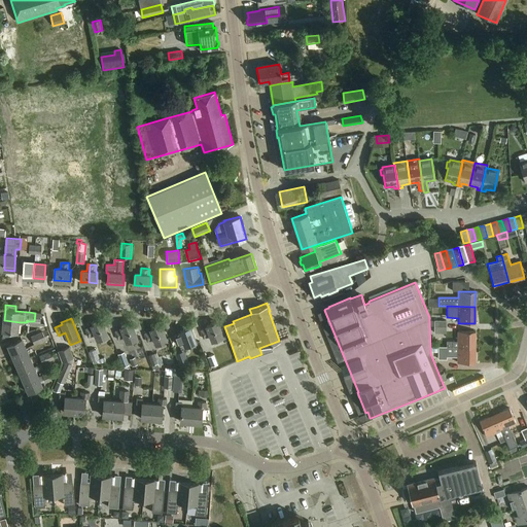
[(4,320),(3,330),(19,332),(20,322),(4,320)]
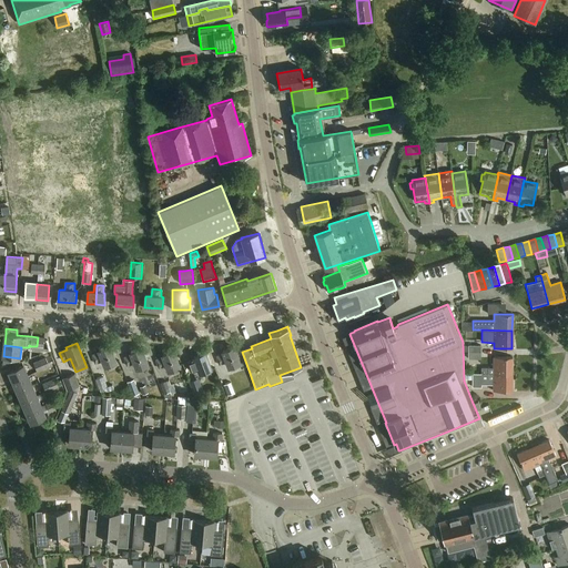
[(115,362),(110,346),(99,351),(100,352),(92,355),(95,364),(103,361),(105,366),(115,362)]
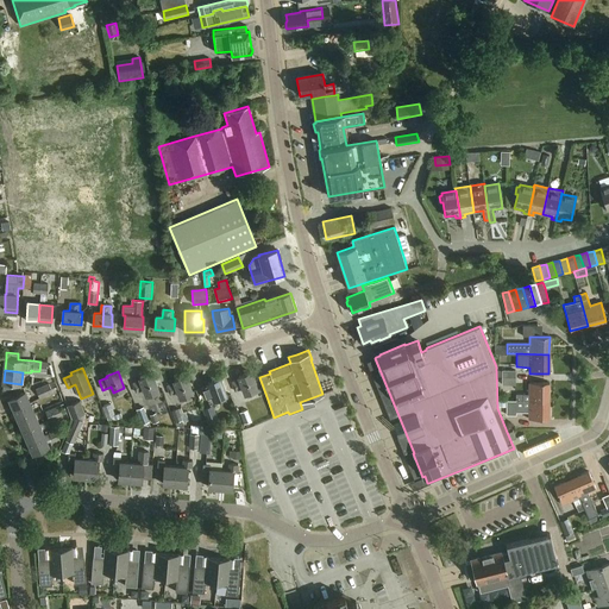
[(257,390),(251,372),(239,377),(239,378),(232,382),(236,391),(243,389),(245,394),(257,390)]
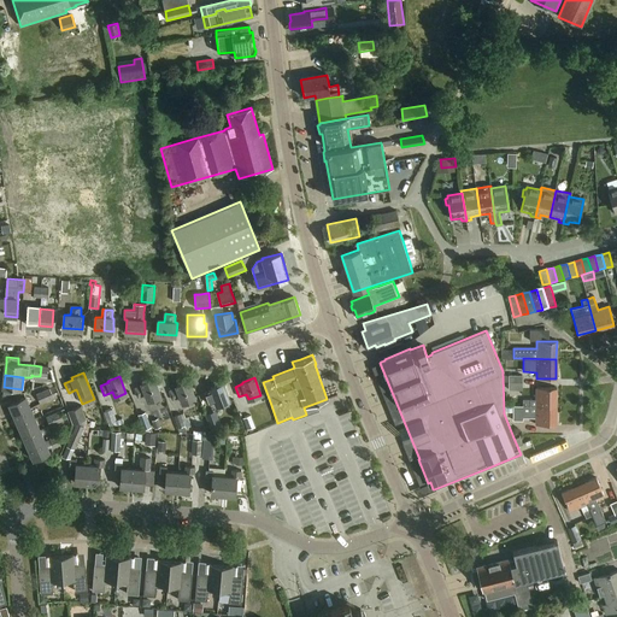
[(160,395),(153,378),(142,382),(142,386),(134,388),(139,398),(146,394),(148,400),(160,395)]
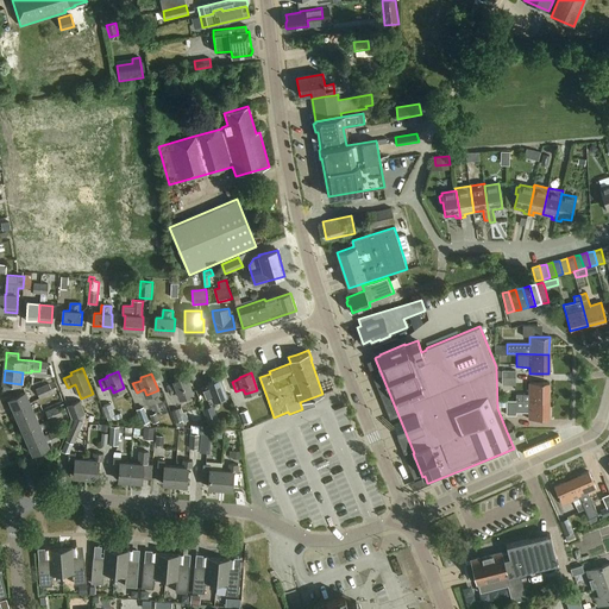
[(193,394),(187,376),(174,381),(175,383),(167,385),(170,395),(179,393),(181,399),(193,394)]
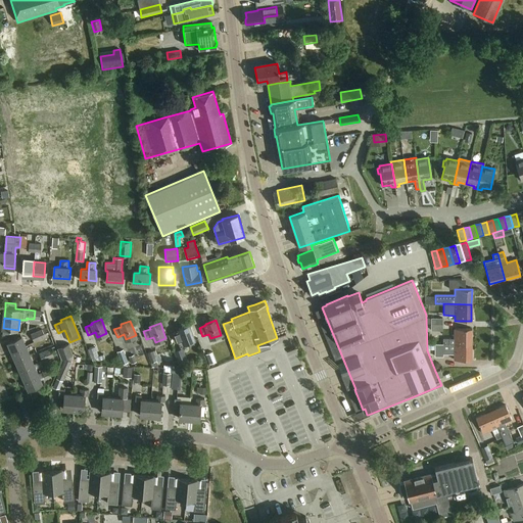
[(194,340),(189,325),(179,329),(180,331),(173,333),(176,341),(182,339),(184,344),(194,340)]
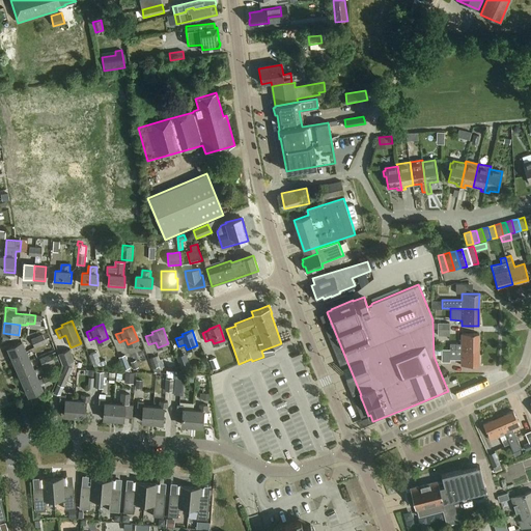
[(450,344),(450,348),(456,348),(462,348),(478,350),(478,334),(462,333),(462,344),(456,344),(450,344)]
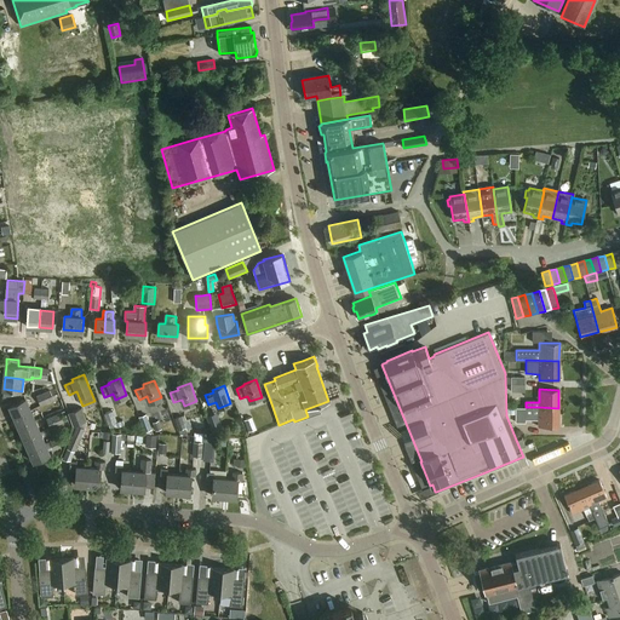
[(41,406),(53,400),(50,390),(36,396),(41,406)]
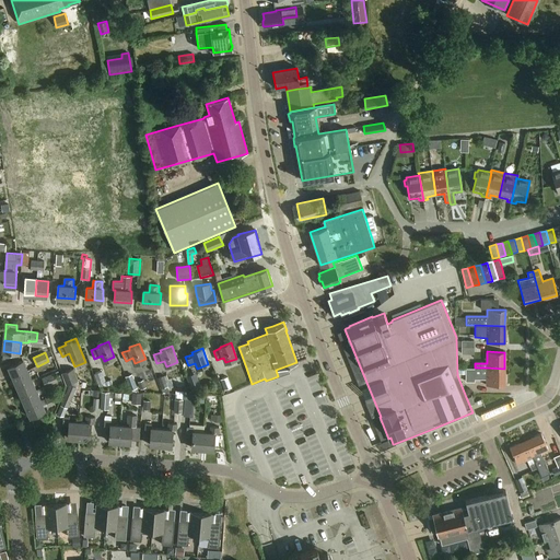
[(24,361),(9,368),(13,377),(28,371),(24,361)]
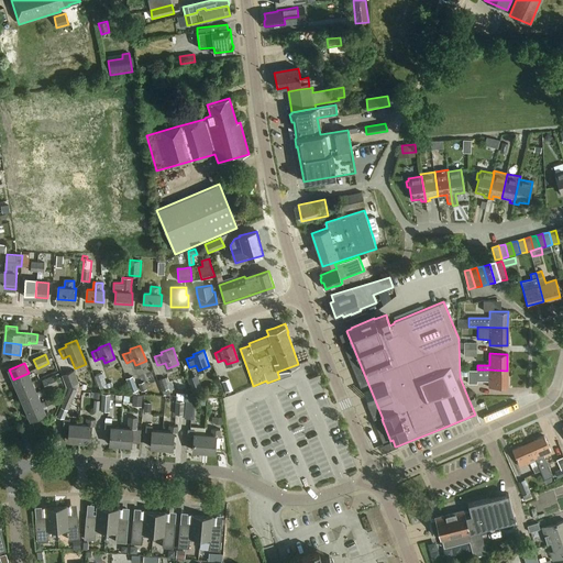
[(467,370),(467,384),(477,384),(477,382),(489,382),(488,388),(507,388),(507,371),(489,370),(484,370),(477,370),(467,370)]
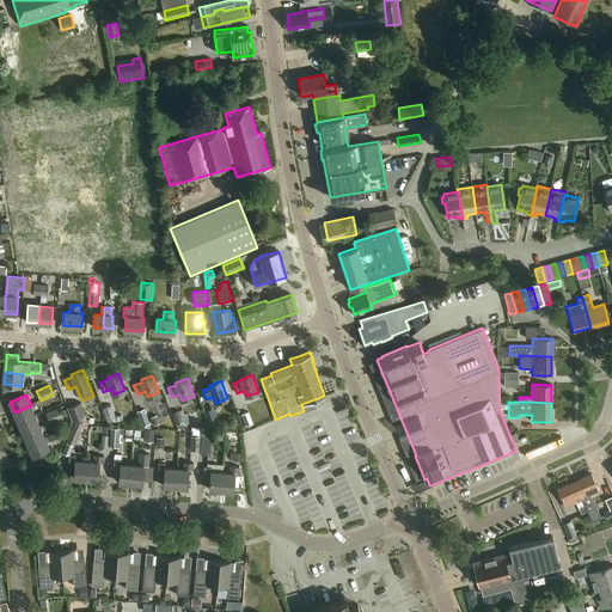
[(72,421),(86,416),(81,403),(67,408),(72,421)]
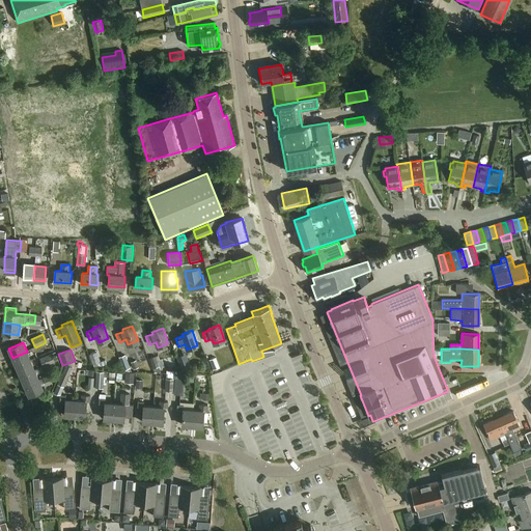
[(27,352),(12,358),(17,367),(31,361),(27,352)]
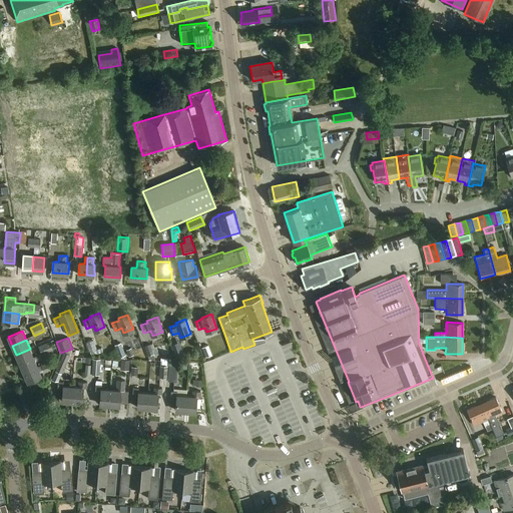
[(86,343),(89,352),(91,356),(102,352),(101,348),(97,350),(94,340),(86,343)]
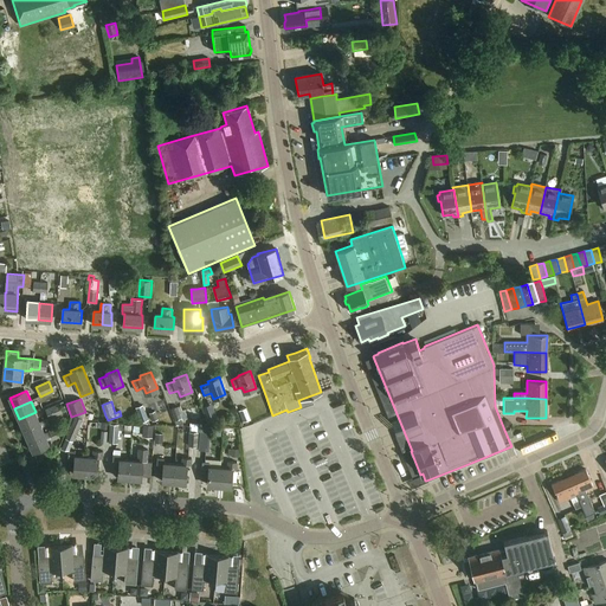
[(50,419),(63,413),(66,412),(64,406),(60,408),(58,404),(45,410),(50,419)]
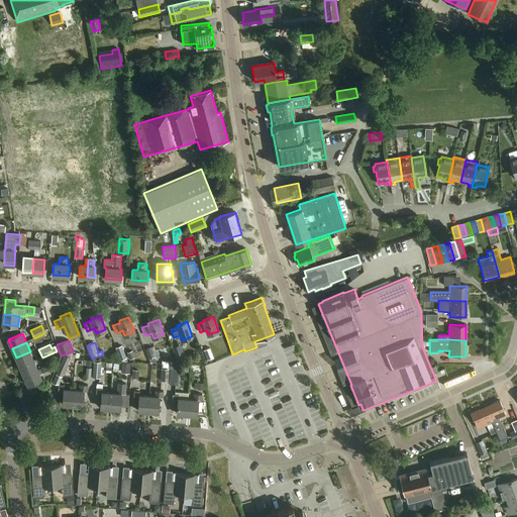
[(179,344),(173,346),(176,355),(179,364),(180,364),(185,362),(184,359),(187,358),(184,352),(182,353),(179,344)]
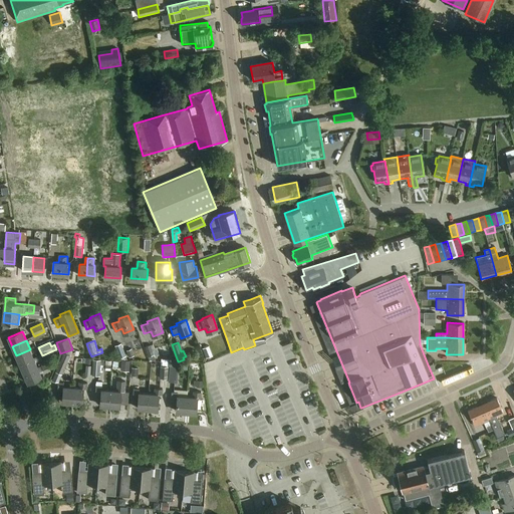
[(121,343),(115,345),(119,355),(120,357),(126,355),(125,353),(123,348),(121,343)]
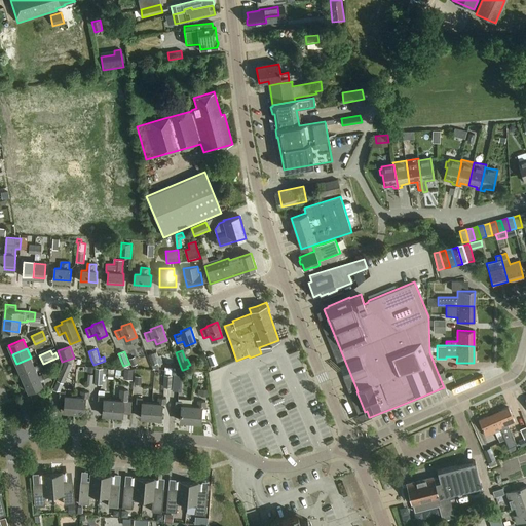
[(148,355),(153,369),(158,367),(158,365),(162,363),(160,355),(158,357),(157,352),(148,355)]
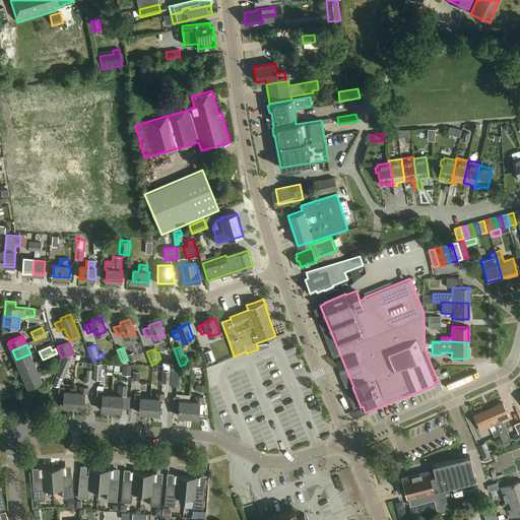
[(209,363),(214,360),(211,350),(205,352),(209,363)]
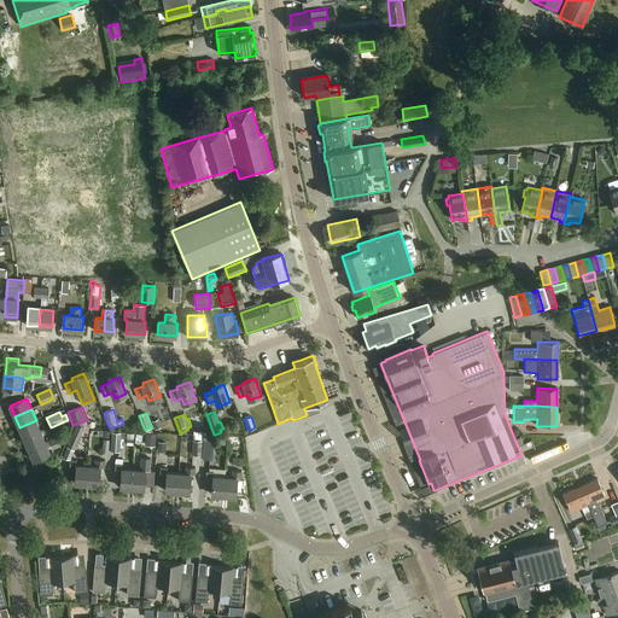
[(36,420),(19,427),(24,439),(41,432),(36,420)]
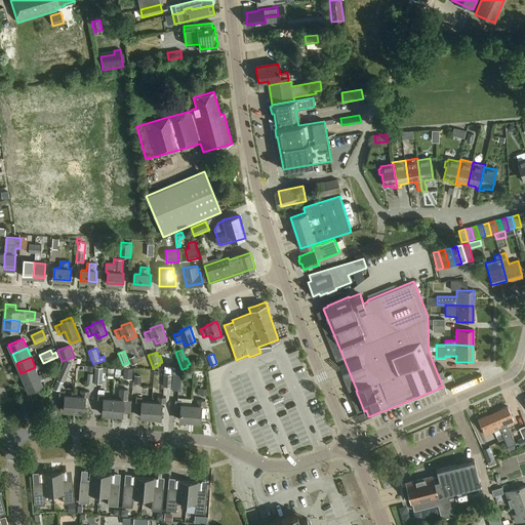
[(65,361),(57,379),(64,382),(72,363),(65,361)]
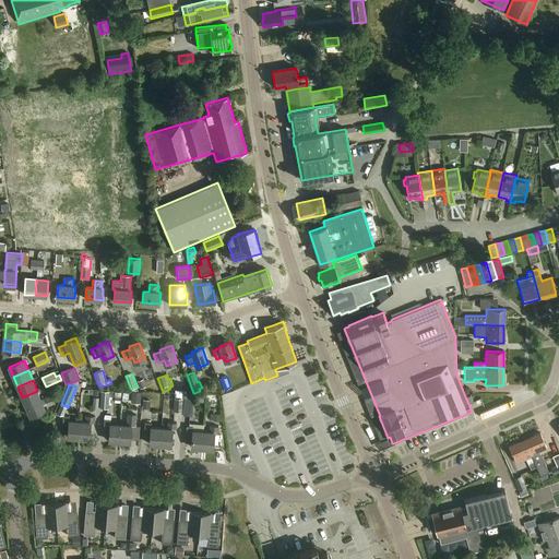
[(37,391),(22,397),(26,407),(42,401),(37,391)]
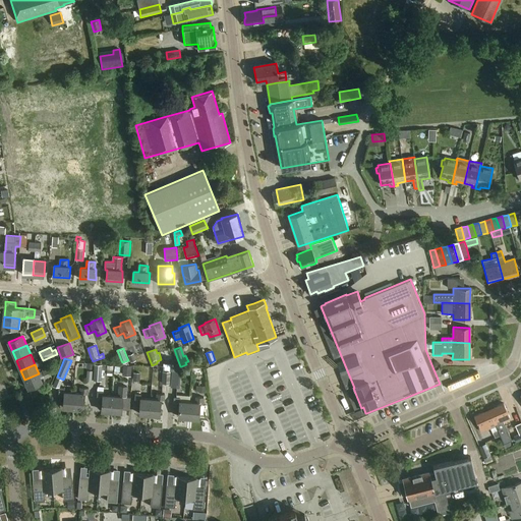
[(93,381),(101,382),(102,365),(94,364),(93,381)]
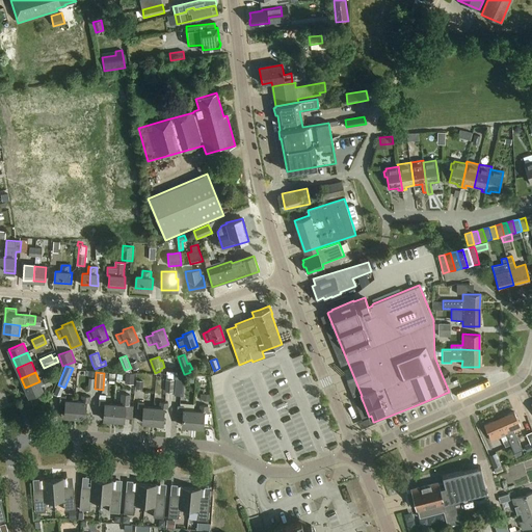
[(125,384),(134,384),(135,374),(126,373),(125,384)]
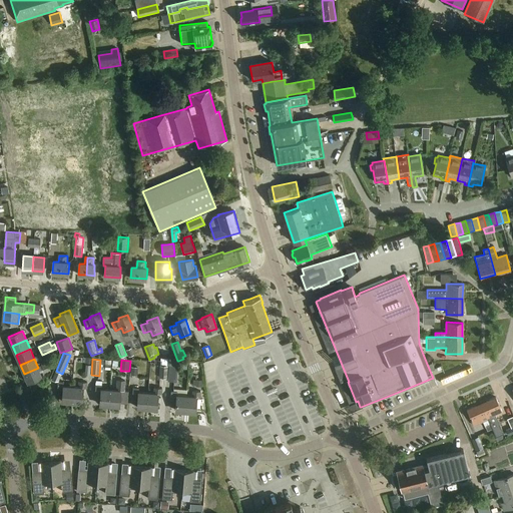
[(50,370),(47,363),(41,365),(44,373),(50,370)]
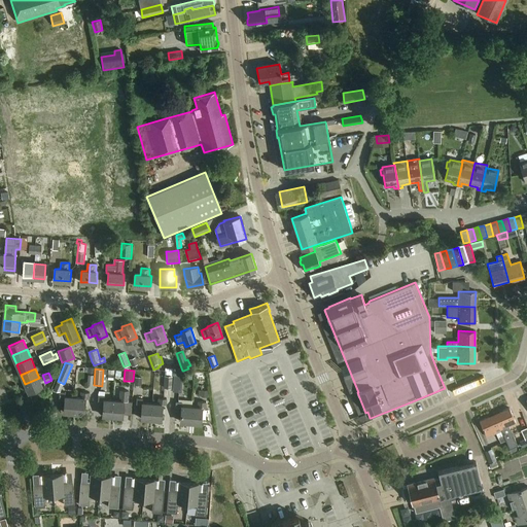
[(164,388),(172,388),(172,376),(165,376),(164,388)]
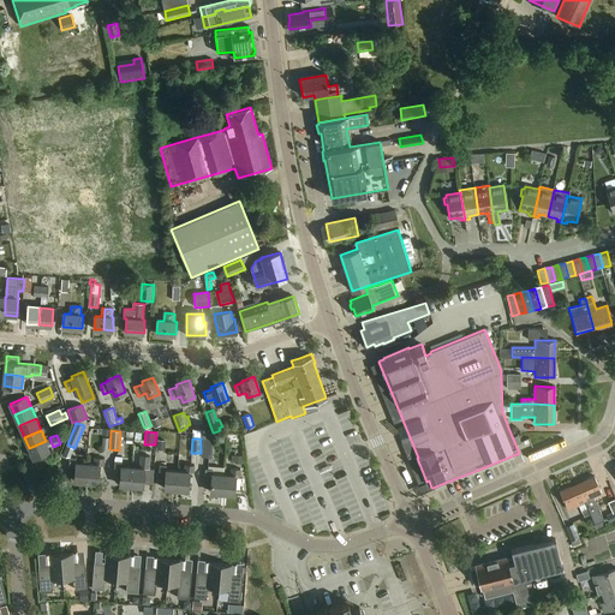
[(214,440),(203,439),(202,453),(201,457),(212,458),(214,440)]
